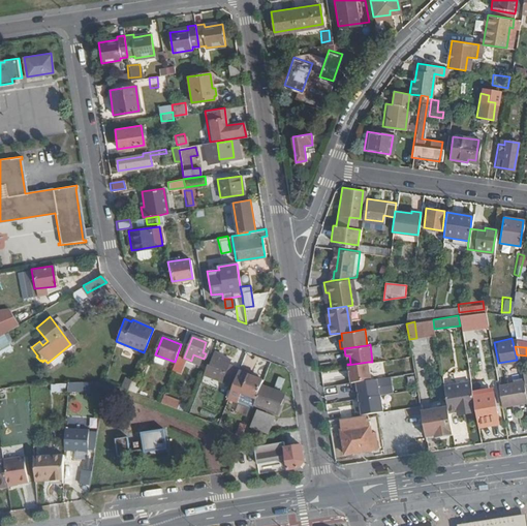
[(221,381),(229,361),(217,356),(218,353),(214,351),(210,365),(207,363),(203,373),(221,381)]
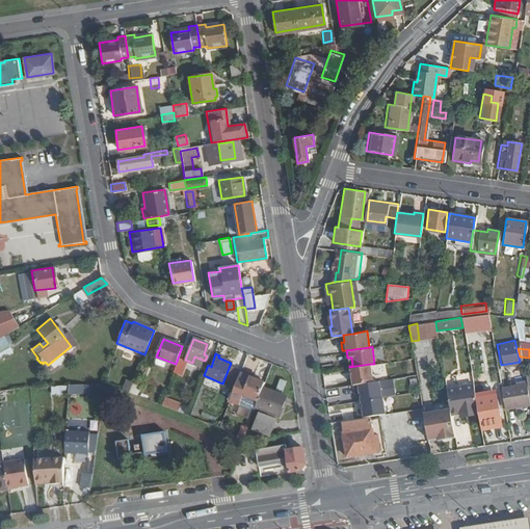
[(373,380),(370,364),(349,367),(351,384),(373,380)]
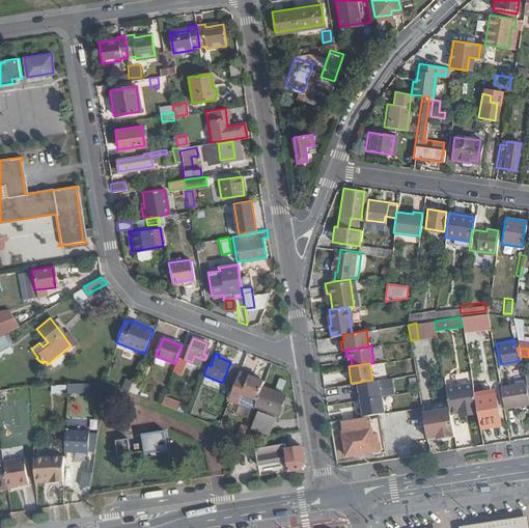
[(262,386),(263,383),(239,372),(227,401),(252,412),(254,407),(262,386)]
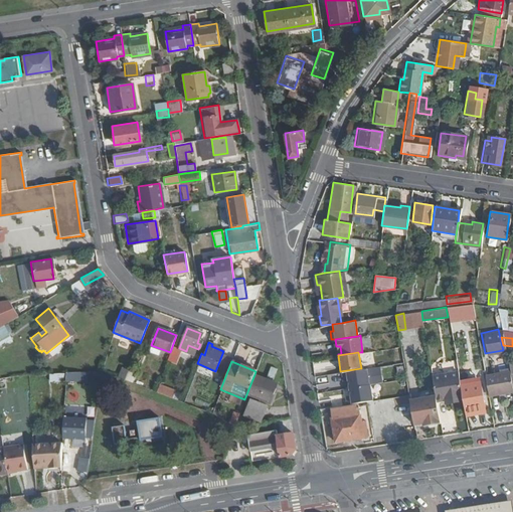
[(368,376),(367,367),(361,368),(340,371),(342,378),(347,378),(347,380),(368,376)]
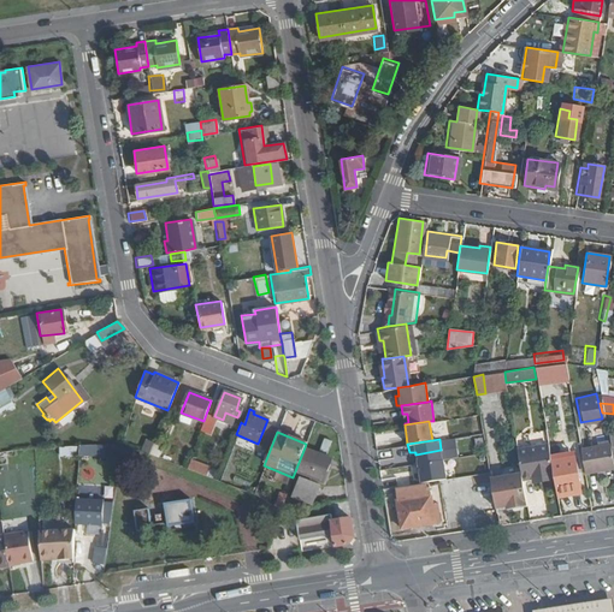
[(149,453),(153,445),(145,441),(141,450),(149,453)]
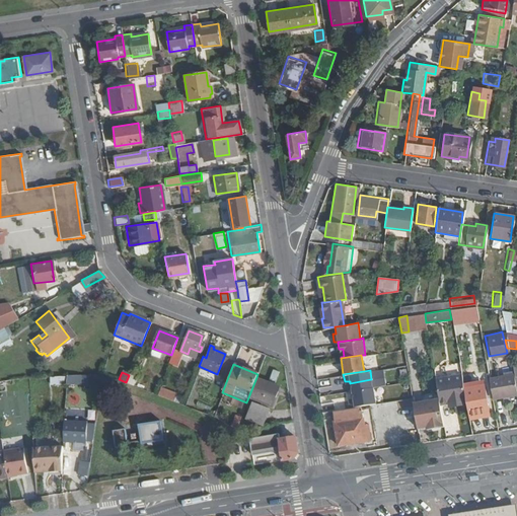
[(132,384),(136,374),(130,372),(129,375),(126,382),(132,384)]
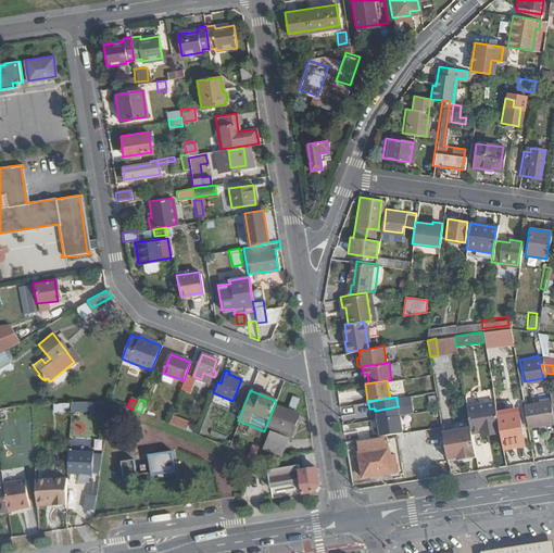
[(553,422),(549,400),(523,404),(527,426),(553,422)]
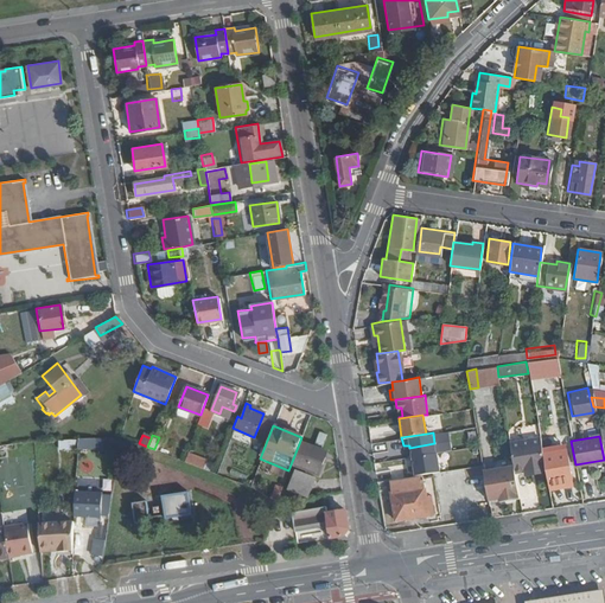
[(546,472),(542,455),(540,437),(510,443),(514,462),(515,472),(522,470),(523,476),(546,472)]
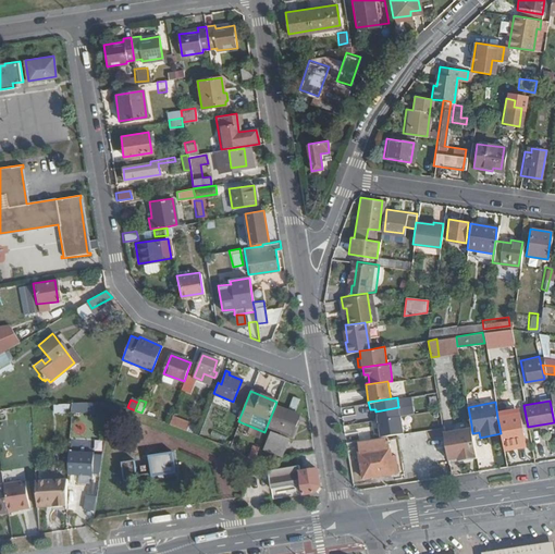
[(68,416),(68,403),(50,404),(51,416),(68,416)]
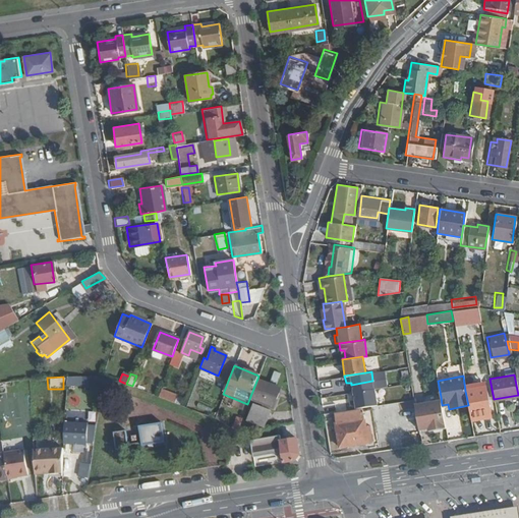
[(90,399),(92,380),(79,378),(77,401),(84,401),(84,398),(90,399)]
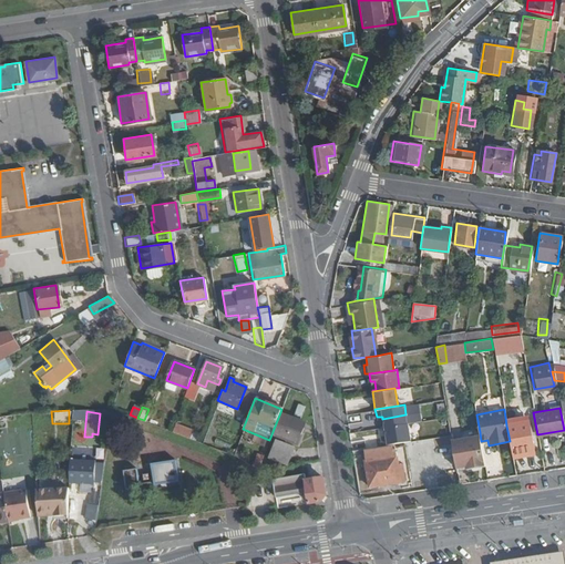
[(296,444),(305,422),(280,412),(271,434),(296,444)]
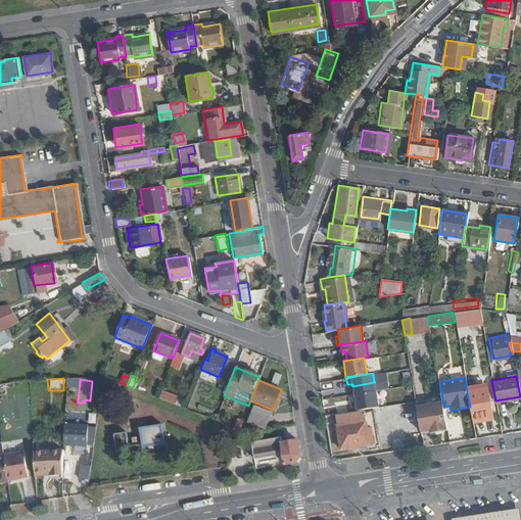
[(376,388),(374,382),(352,386),(353,391),(375,388),(376,388)]
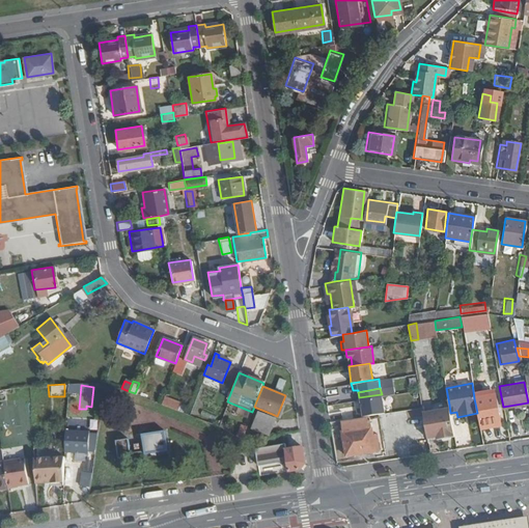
[(384,411),(381,394),(359,397),(360,405),(355,406),(356,415),(384,411)]
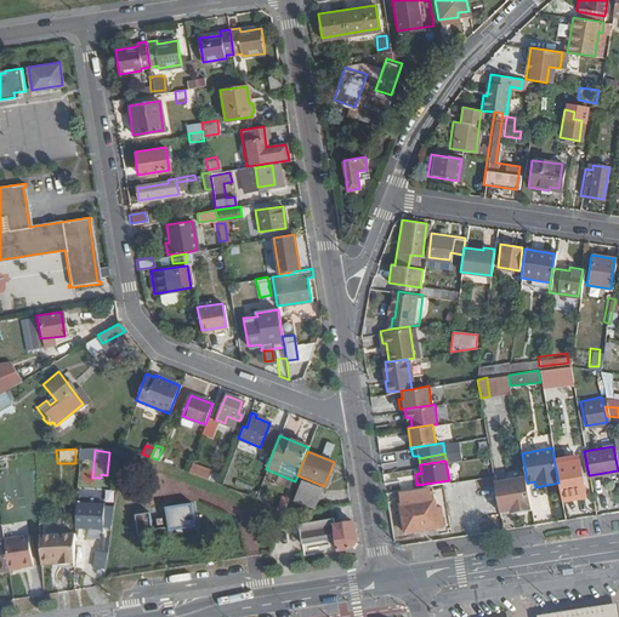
[(205,479),(209,470),(189,462),(187,470),(205,479)]
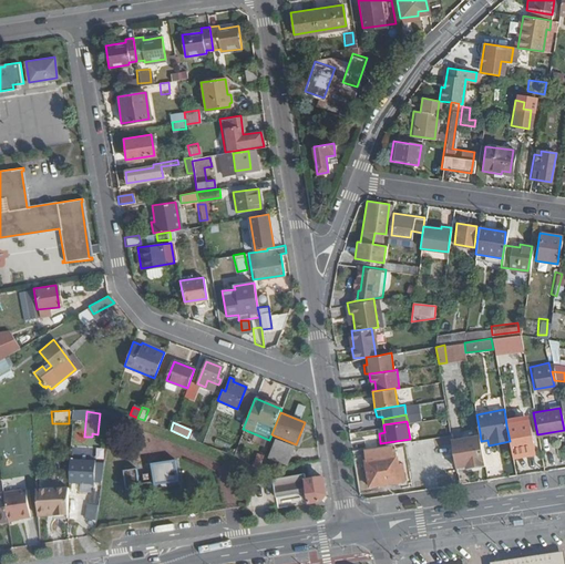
[(533,449),(531,438),(517,440),(514,424),(506,426),(510,441),(512,453),(533,449)]
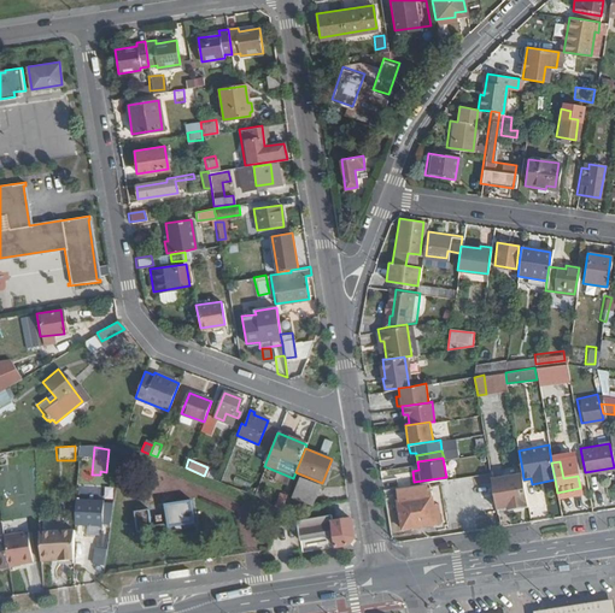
[(523,479),(522,470),(501,473),(505,506),(527,504),(523,479)]
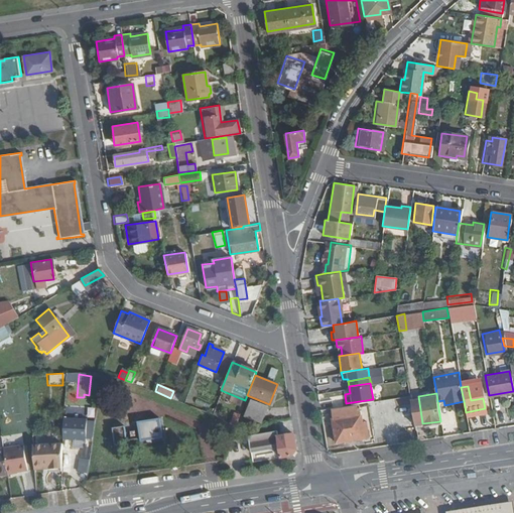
[(369,417),(367,405),(330,411),(332,423),(366,417),(369,417)]
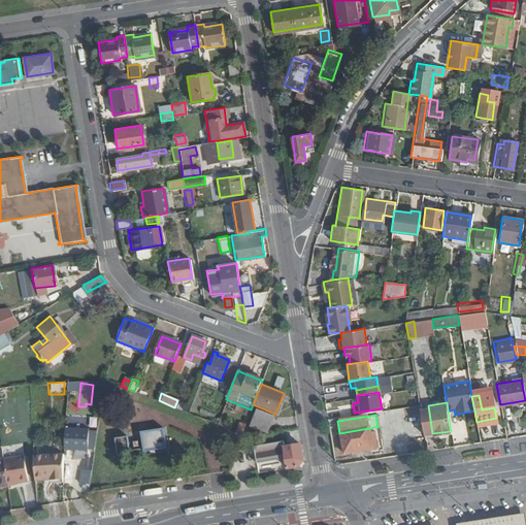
[(241,435),(244,426),(239,424),(235,433),(241,435)]
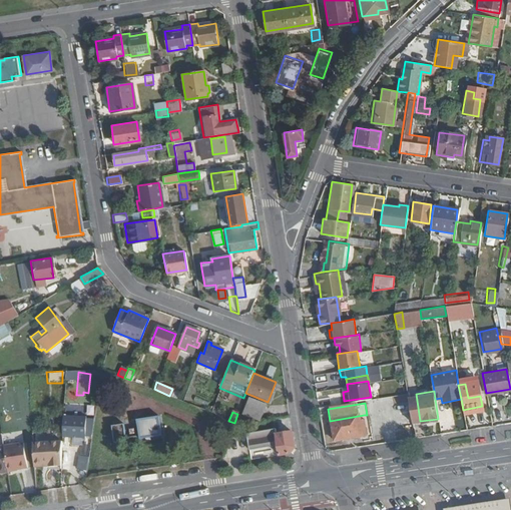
[(84,438),(85,416),(62,415),(61,436),(84,438)]
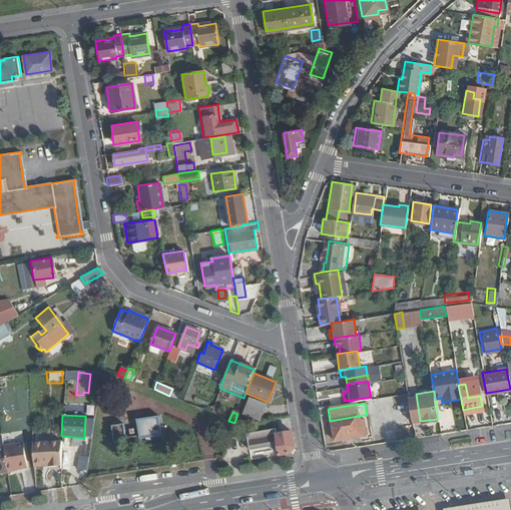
[(139,436),(159,433),(157,415),(135,419),(139,436)]
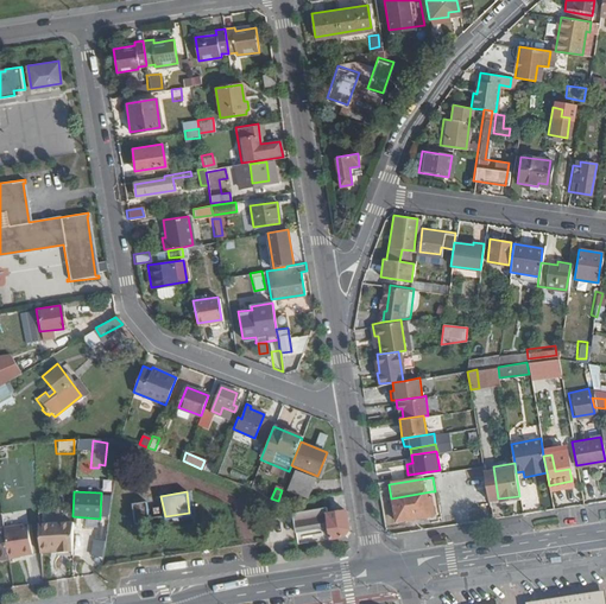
[(435,513),(431,491),(391,498),(393,519),(435,513)]
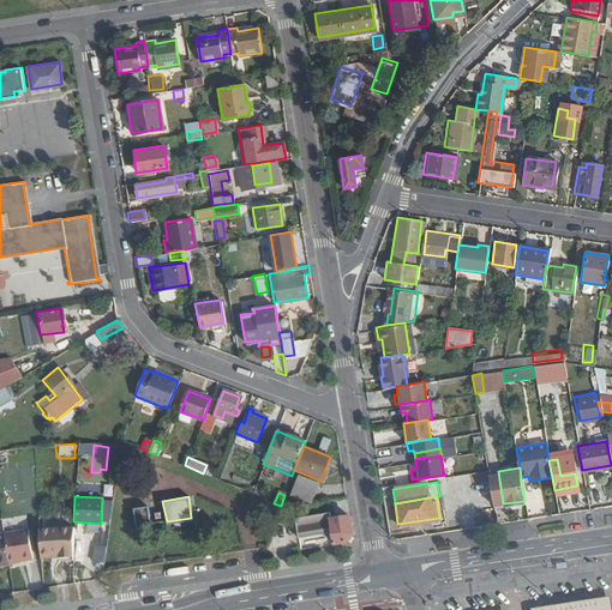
[(149,524),(145,506),(133,508),(136,526),(149,524)]
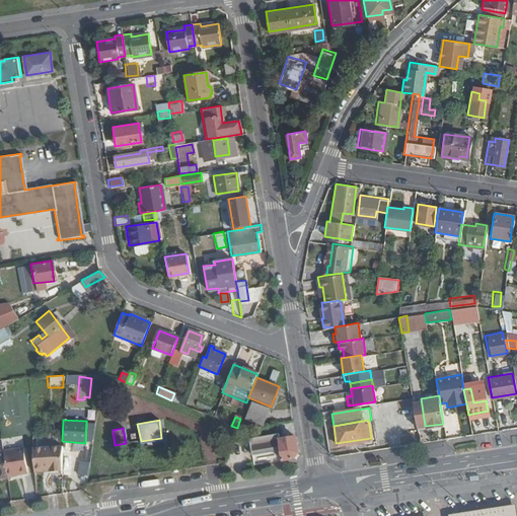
[(297,451),(294,436),(278,438),(277,433),(248,437),(250,454),(280,450),(281,460),(291,458),(297,451)]
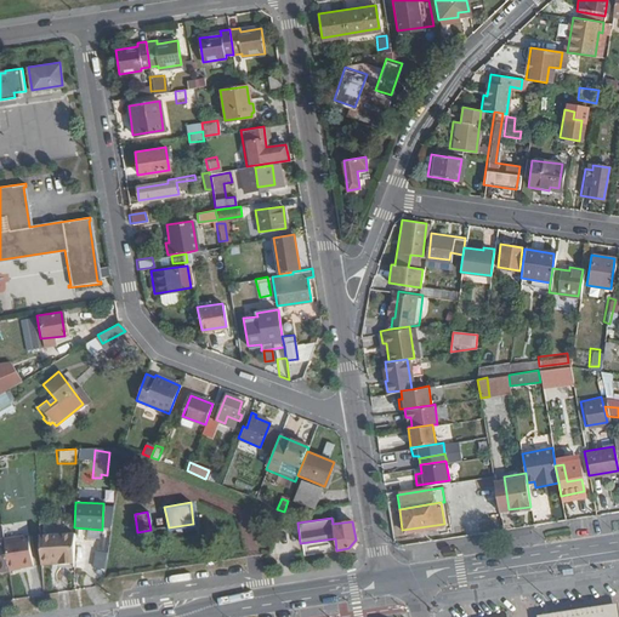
[(30,564),(27,533),(1,537),(6,567),(30,564)]
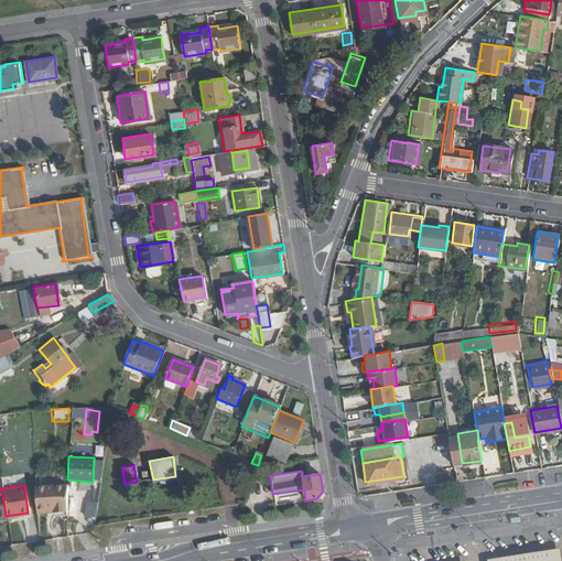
[(66,513),(67,486),(35,487),(36,510),(54,509),(54,514),(66,513)]
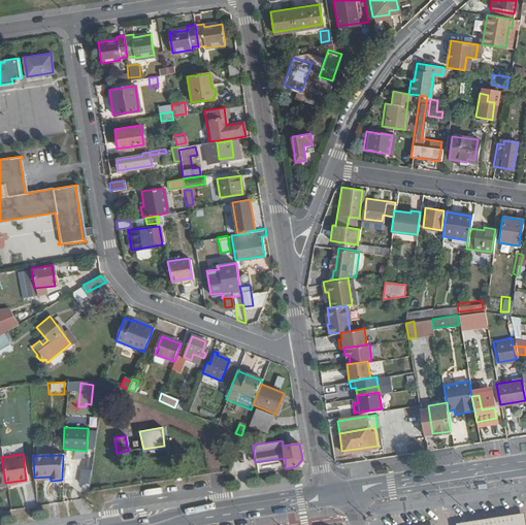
[(76,480),(88,480),(88,466),(77,465),(76,480)]
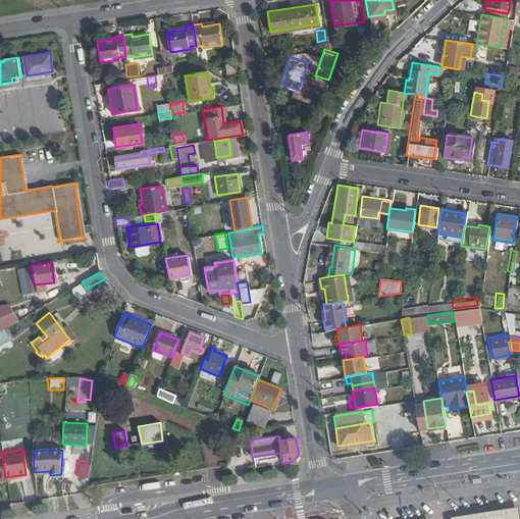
[(518,518),(517,509),(457,518),(456,518),(518,518)]
